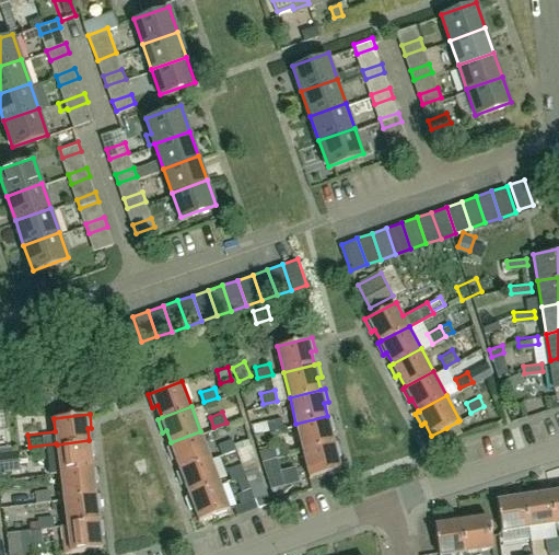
[(332,415),(327,416),(295,424),(302,449),(334,441),(330,429),(335,428),(332,415)]
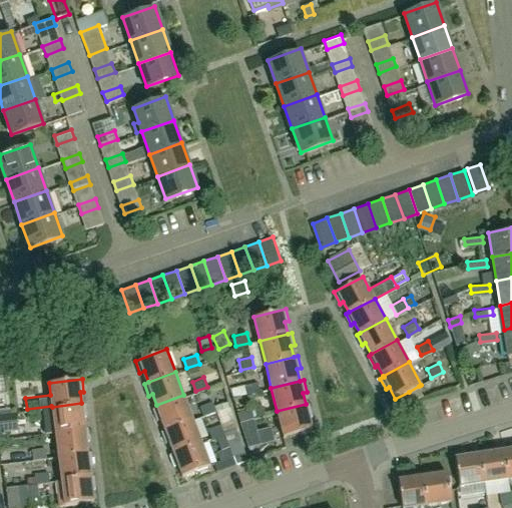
[(233,396),(260,390),(258,381),(231,386),(233,396)]
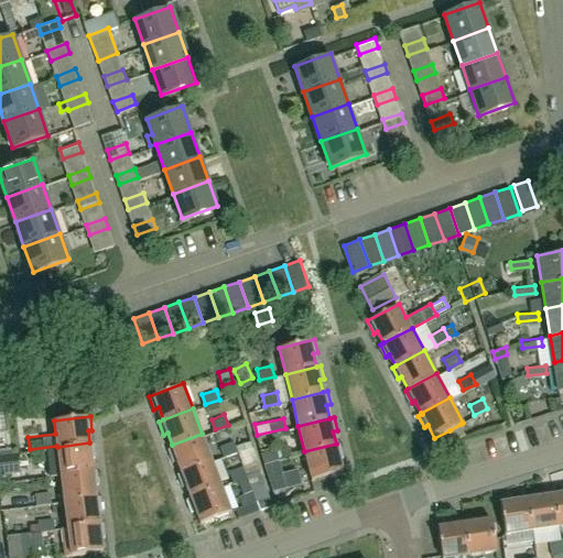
[(461,424),(450,430),(454,438),(465,433),(461,424)]
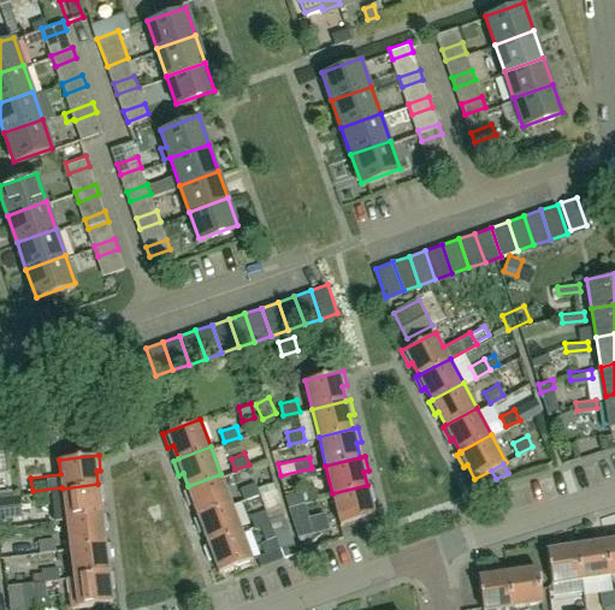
[(193,499),(199,514),(231,502),(220,474),(188,486),(183,489),(188,502),(193,499)]
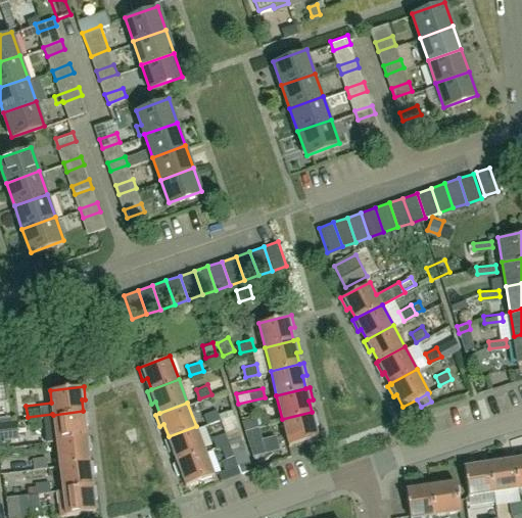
[(217,407),(203,412),(207,422),(221,417),(219,412),(217,407)]
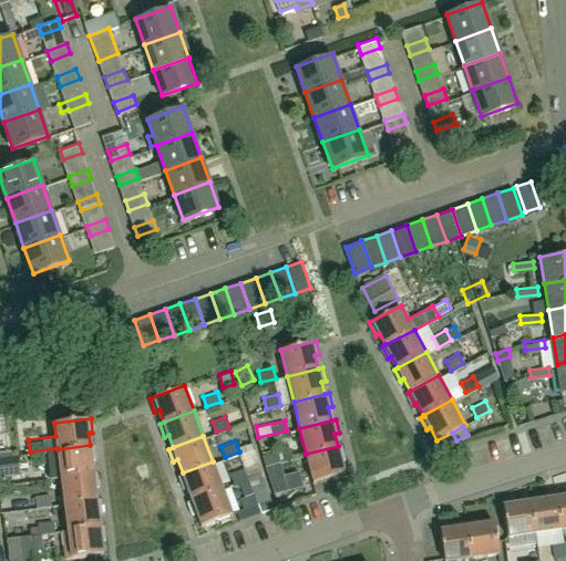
[(251,442),(237,446),(239,452),(254,447),(251,442)]
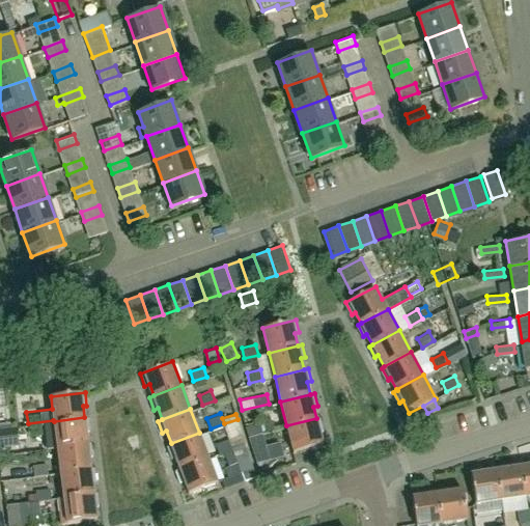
[(54,421),(57,446),(87,442),(86,431),(89,431),(88,417),(84,417),(54,421)]
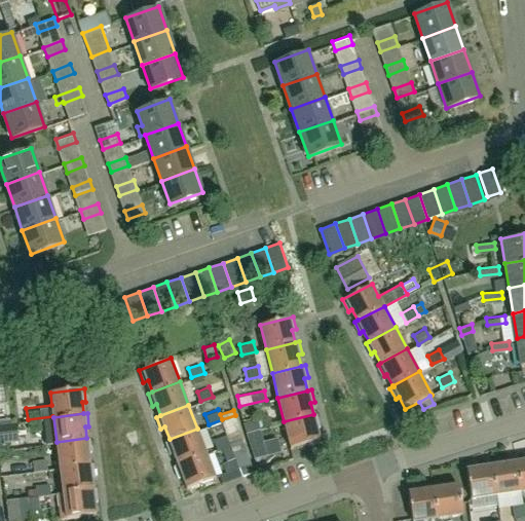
[(269,414),(257,417),(260,429),(261,429),(272,425),(269,414)]
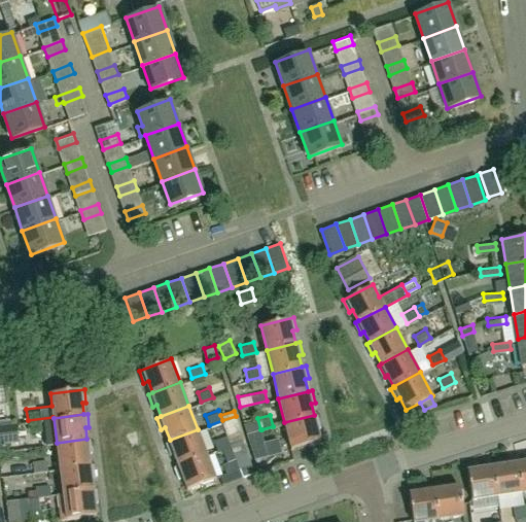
[(314,415),(284,422),(290,448),(319,441),(316,428),(321,427),(318,415),(314,416),(314,415)]
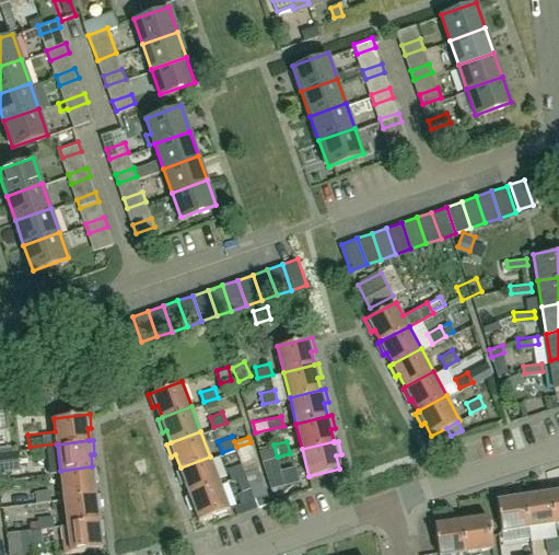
[(274,444),(258,448),(263,460),(277,457),(274,444)]
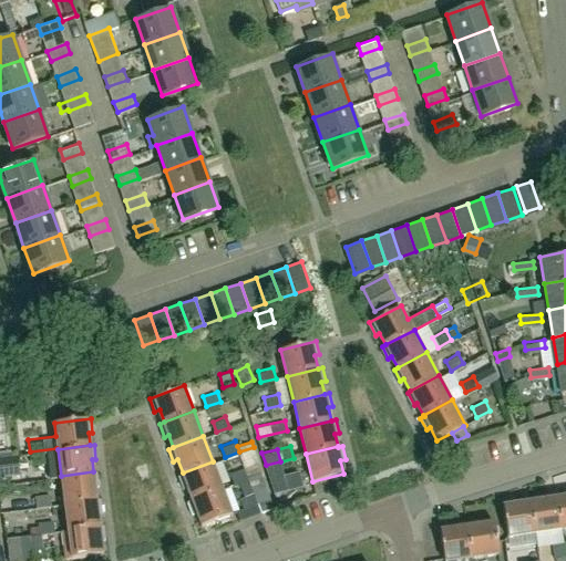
[(19,454),(0,455),(0,475),(21,473),(19,454)]
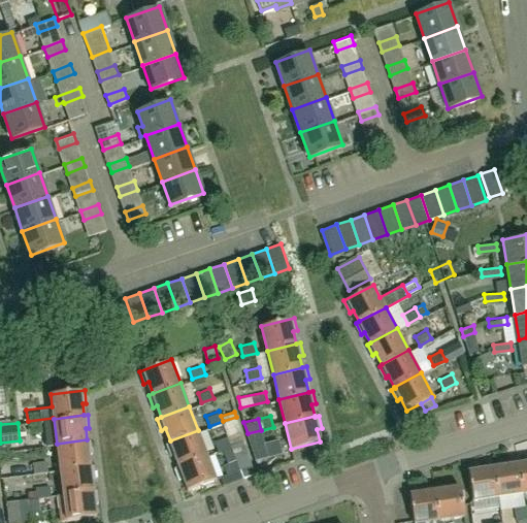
[(174,453),(178,464),(206,454),(198,430),(170,440),(166,443),(170,454),(174,453)]
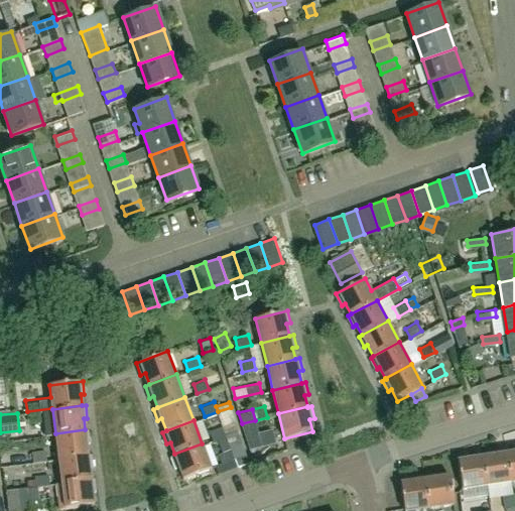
[(258,430),(256,420),(255,420),(242,423),(249,448),(276,441),(272,427),(258,430)]
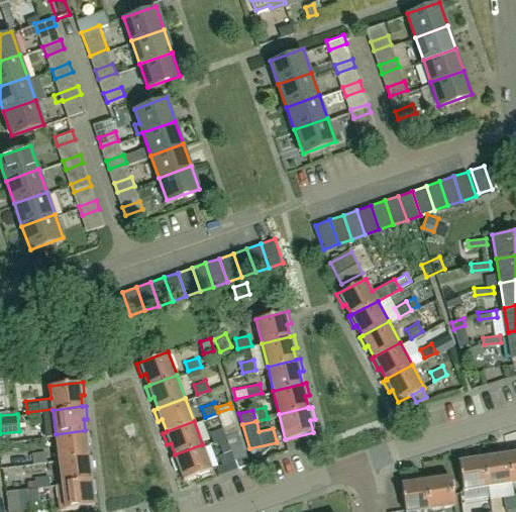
[(239,431),(236,422),(223,427),(222,426),(210,431),(214,440),(219,439),(239,431)]
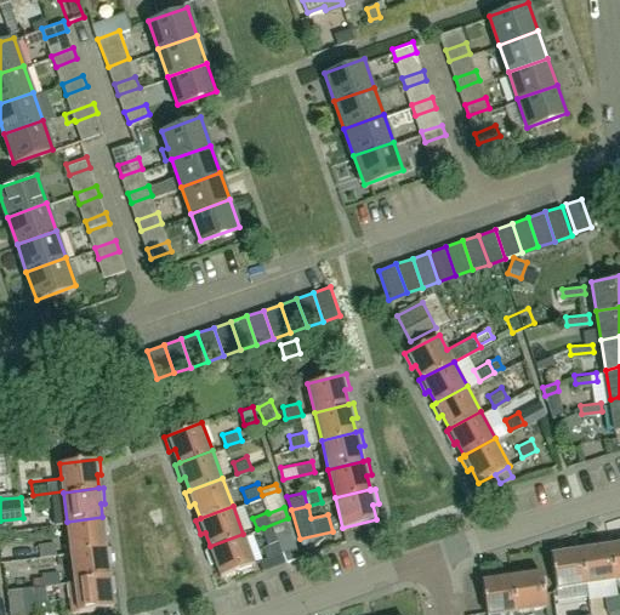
[(67,522),(70,551),(106,546),(104,533),(108,531),(107,516),(102,517),(67,522)]
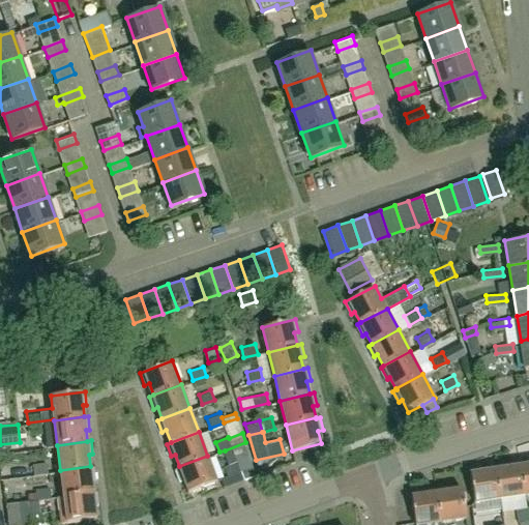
[(245,442),(225,450),(229,463),(225,465),(228,475),(223,477),(225,484),(244,476),(244,478),(256,474),(253,466),(254,465),(245,442)]
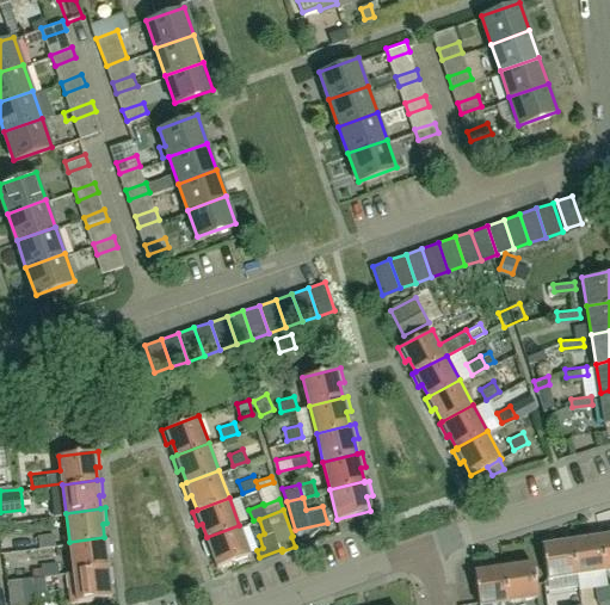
[(239,525),(207,537),(202,538),(207,553),(211,550),(216,566),(250,554),(239,525)]
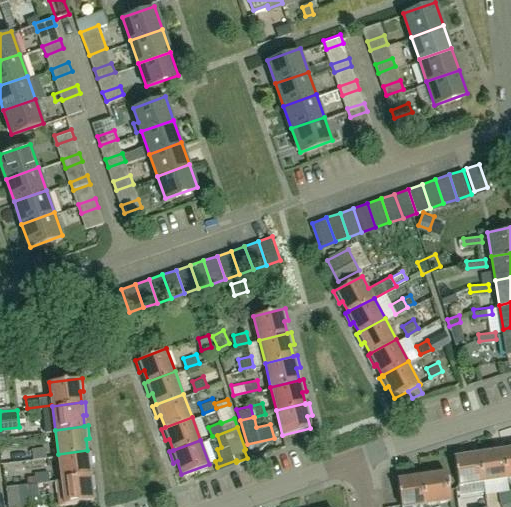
[(31,446),(32,458),(46,456),(44,444),(31,446)]
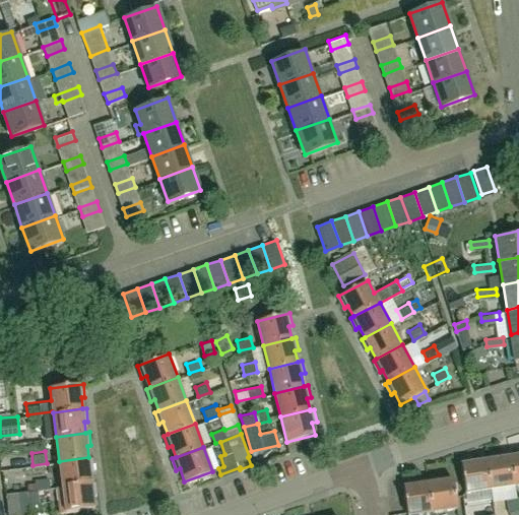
[(516,483),(512,454),(488,458),(492,487),(516,483)]
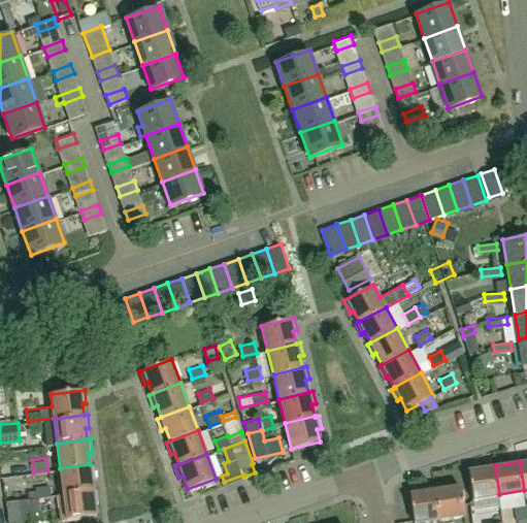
[(60,468),(63,494),(93,490),(92,478),(96,478),(94,464),(90,464),(60,468)]
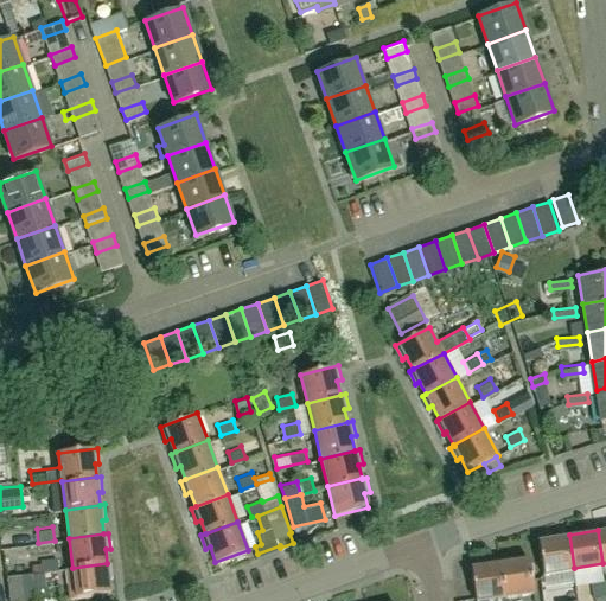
[(574,568),(569,535),(540,539),(544,573),(574,568)]
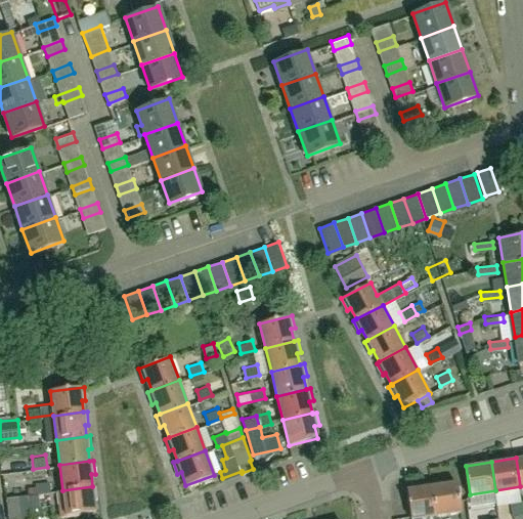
[(35,482),(36,492),(50,490),(49,480),(35,482)]
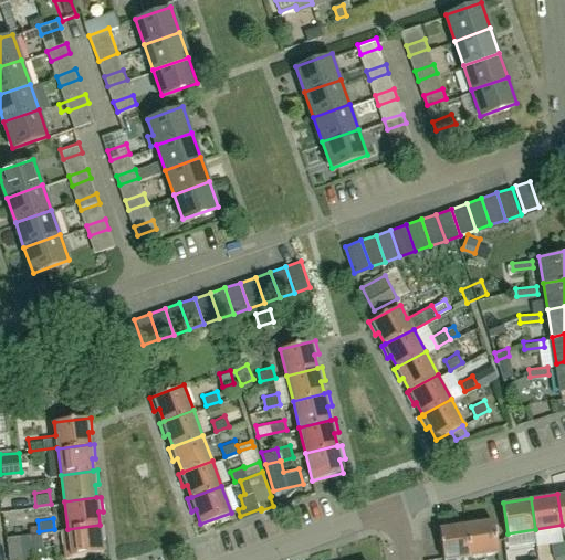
[(467,522),(471,553),(499,550),(494,519),(467,522)]
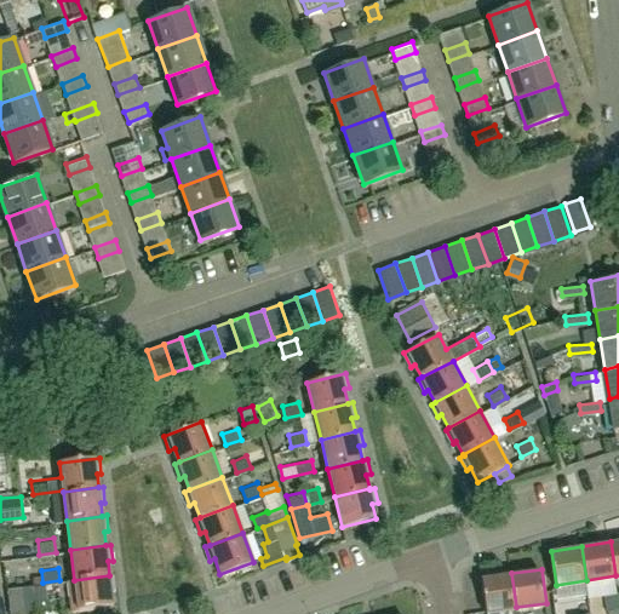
[(516,607),(511,573),(482,578),(487,612),(516,607)]
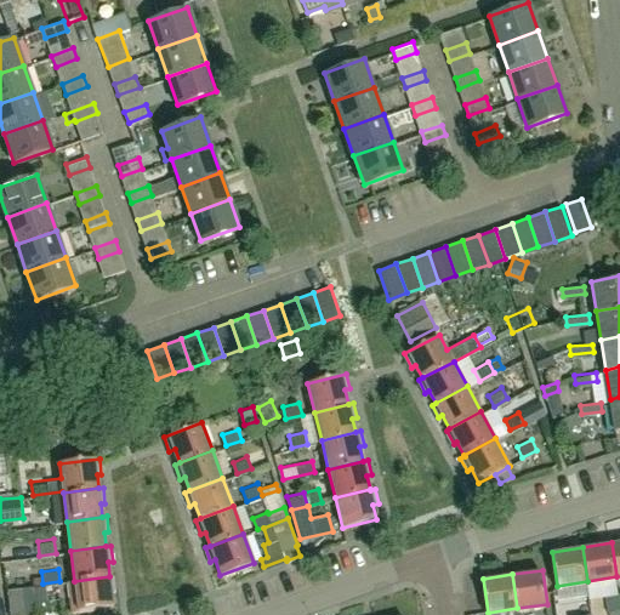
[(67,581),(72,611),(113,605),(112,591),(117,591),(114,575),(109,576),(74,581),(67,581)]
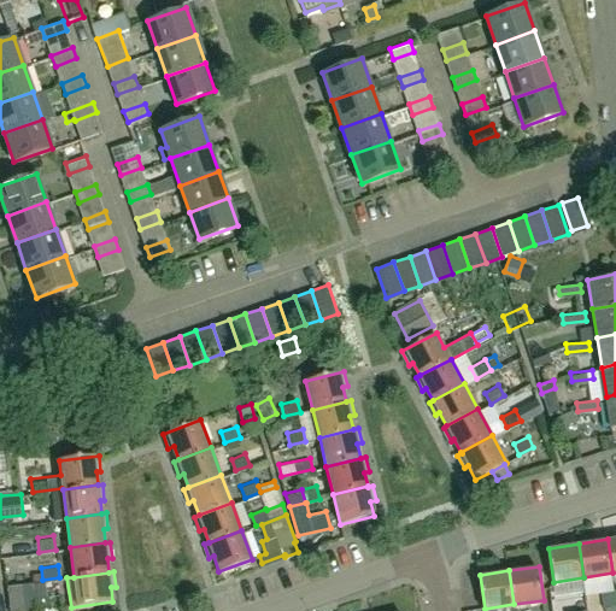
[(9,585),(10,610),(12,610),(27,609),(36,597),(34,581),(9,585)]
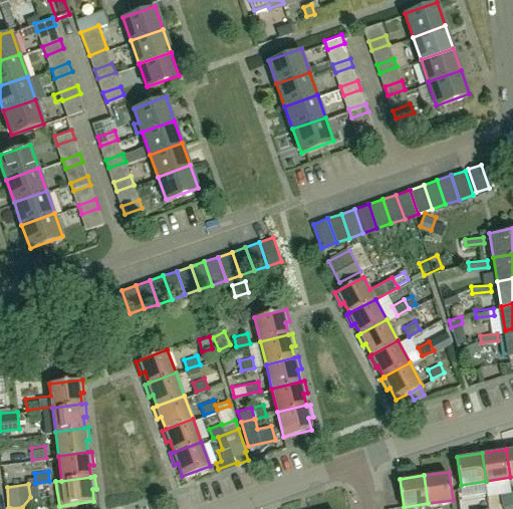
[(512,508),(511,491),(501,492),(502,504),(504,504),(505,508),(512,508)]
